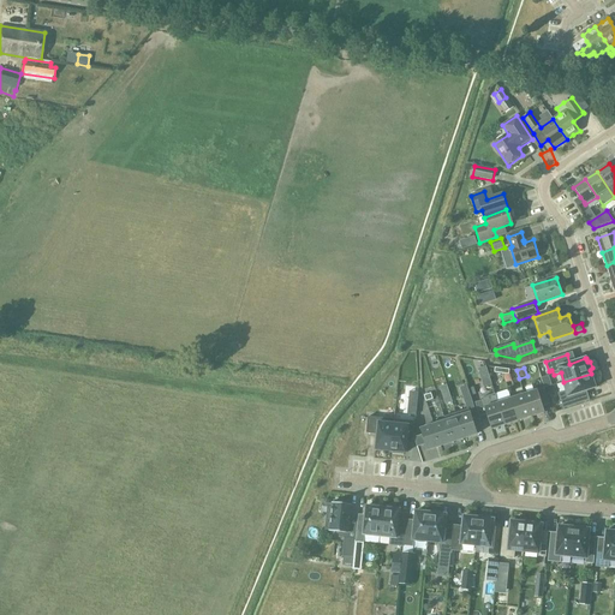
[(591,374),(563,382),(567,392),(559,394),(563,408),(584,402),(581,393),(595,388),(596,388),(596,387),(595,384),(597,383),(595,376),(592,376),(591,374)]
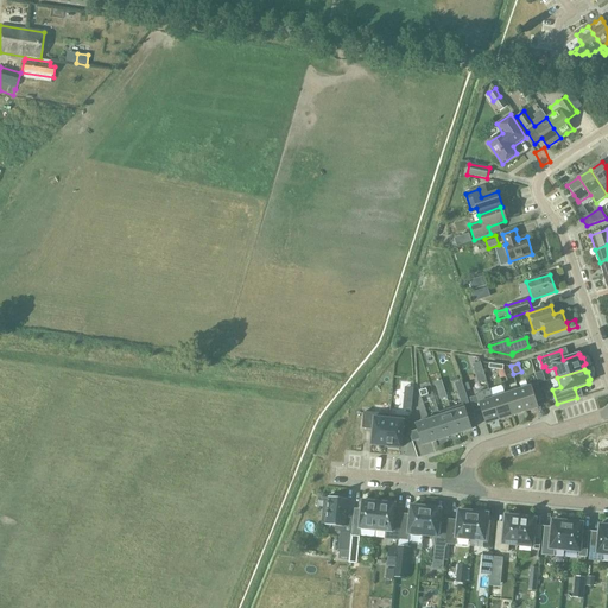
[(532,386),(518,390),(525,412),(539,407),(537,401),(544,399),(539,384),(532,386)]
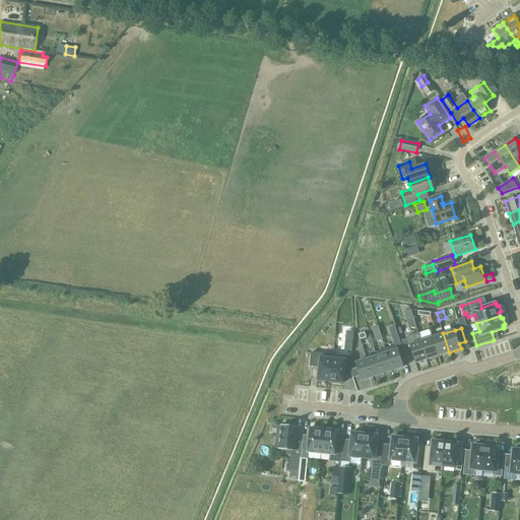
[(354,332),(346,331),(343,349),(351,350),(354,332)]
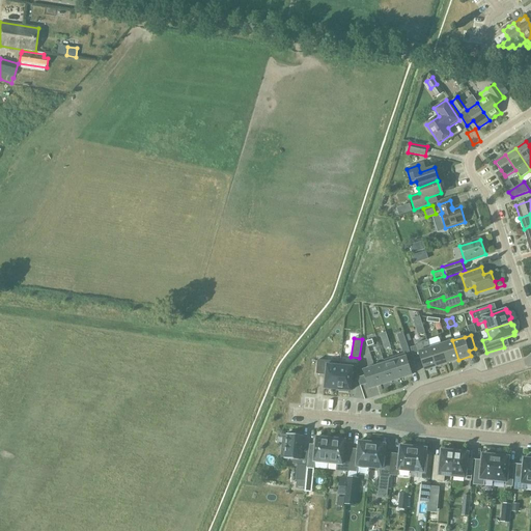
[(416,345),(411,347),(415,359),(421,357),(425,370),(437,367),(430,348),(427,340),(416,343),(416,345)]
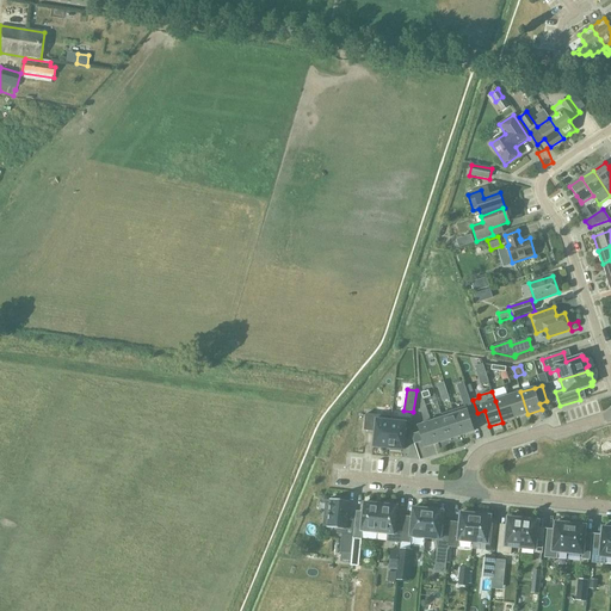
[(520,392),(508,396),(516,418),(528,414),(520,392)]
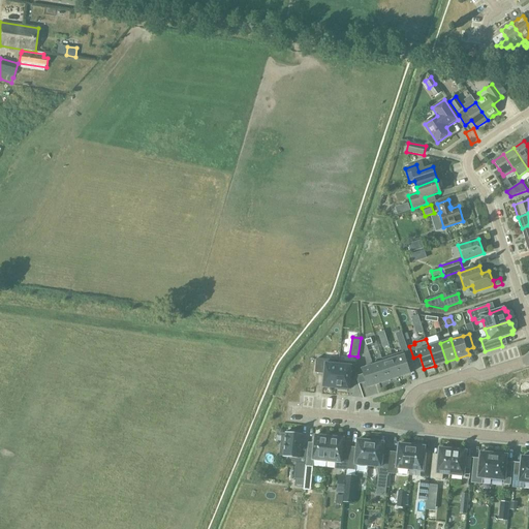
[(440,343),(429,347),(435,366),(446,362),(440,343)]
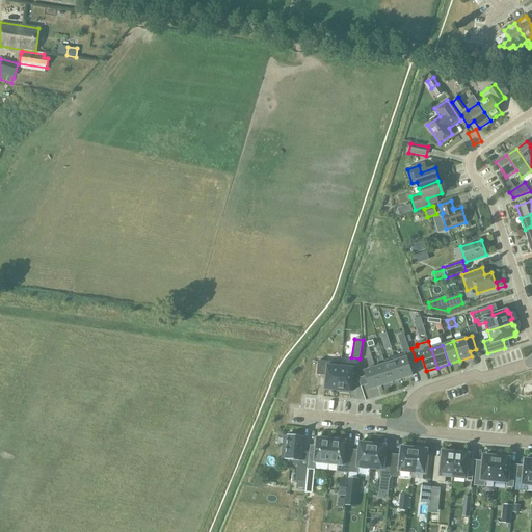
[(404,354),(395,357),(402,379),(413,376),(408,363),(414,362),(408,347),(402,349),(404,354)]
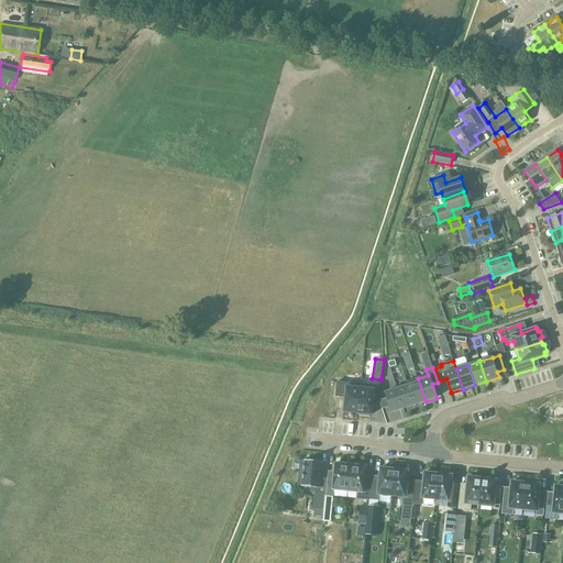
[(418,378),(406,382),(407,386),(414,406),(426,401),(418,378)]
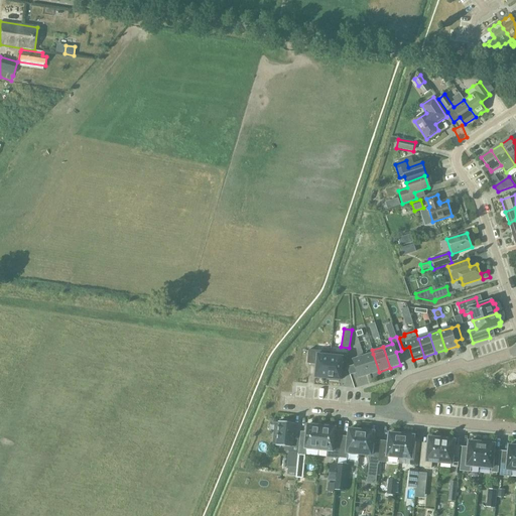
[(312,351),(310,364),(316,365),(315,378),(328,379),(331,353),(312,351)]
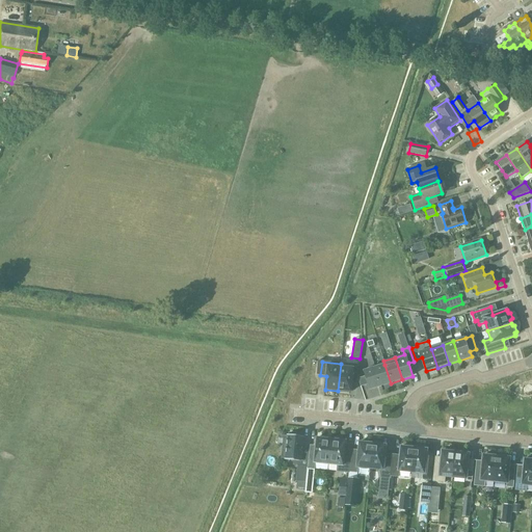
[(341,364),(338,391),(340,391),(339,393),(349,394),(349,392),(351,392),(352,378),(358,379),(360,366),(341,364)]
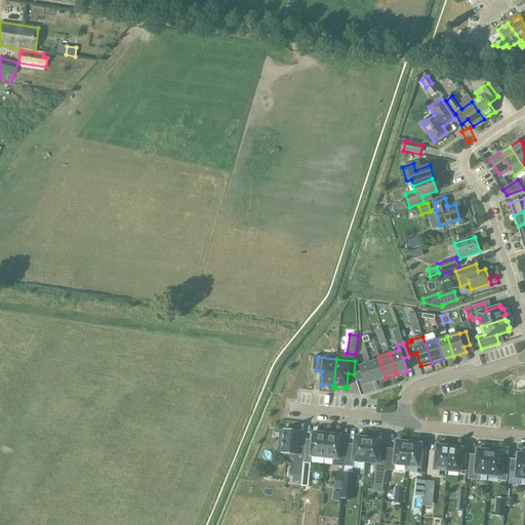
[(379,360),(369,363),(375,381),(386,378),(379,360)]
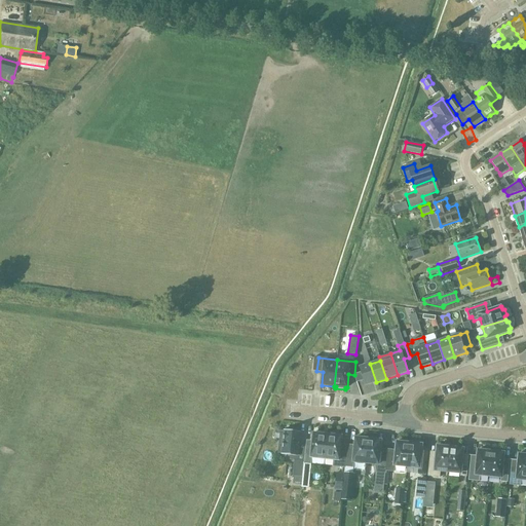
[(362,373),(354,375),(357,382),(364,380),(366,385),(376,382),(370,364),(360,367),(362,373)]
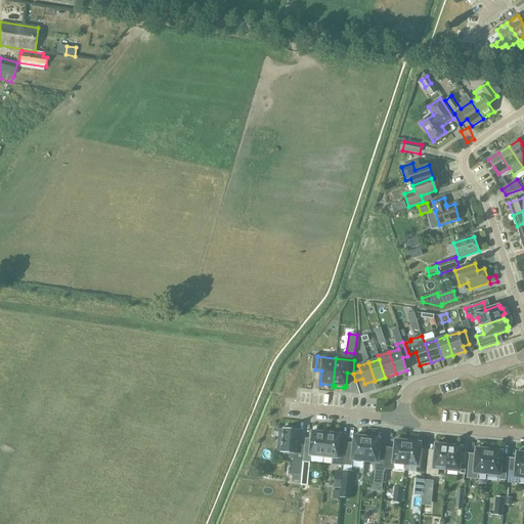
[(301,430),(285,428),(285,429),(284,438),(279,438),(278,450),(281,451),(281,452),(298,454),(298,453),(301,430)]
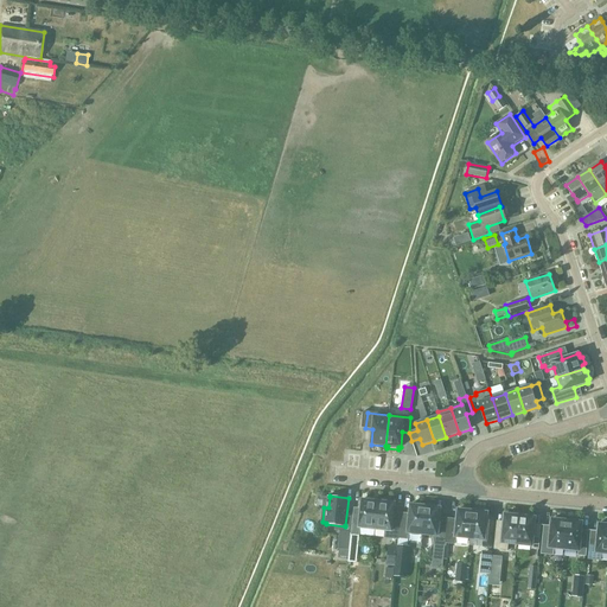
[(352,530),(352,534),(359,535),(360,528),(376,529),(379,500),(377,500),(376,498),(369,497),(368,499),(363,499),(362,513),(355,513),(352,530)]
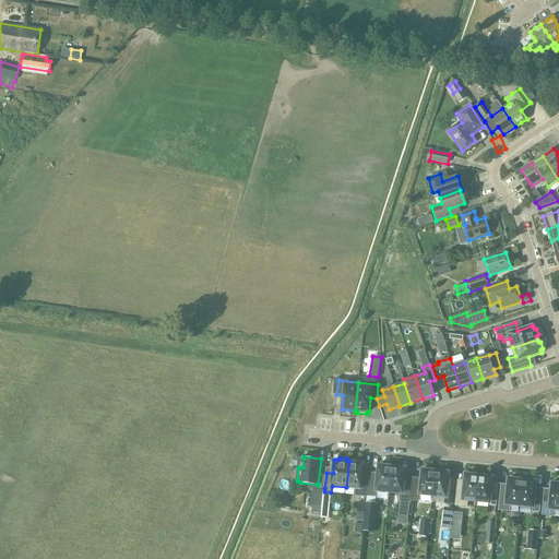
[(349,461),(346,487),(356,488),(355,495),(367,496),(369,477),(363,476),(364,463),(360,462),(359,460),(352,460),(352,462),(349,461)]
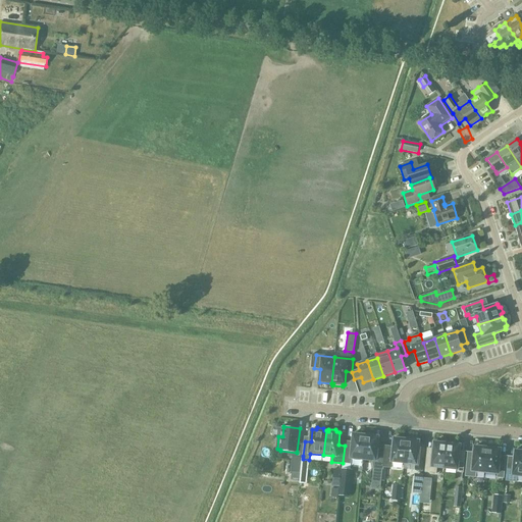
[(345,446),(343,463),(344,463),(351,463),(352,458),(364,459),(365,447),(366,435),(364,434),(364,432),(356,432),(356,433),(354,433),(353,442),(351,442),(351,446),(345,446)]
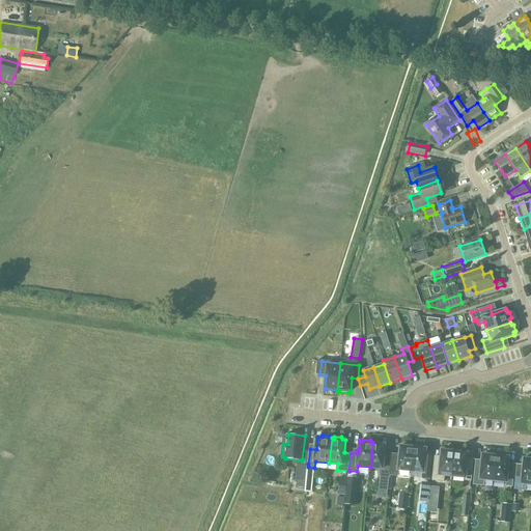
[(371,454),(370,467),(374,468),(380,468),(381,472),(381,476),(381,480),(380,485),(384,485),(388,485),(389,481),(389,477),(390,477),(390,475),(392,458),(389,457),(386,457),(386,454),(385,453),(385,449),(386,444),(383,444),(384,442),(380,441),(375,441),(375,443),(372,443),(371,454)]
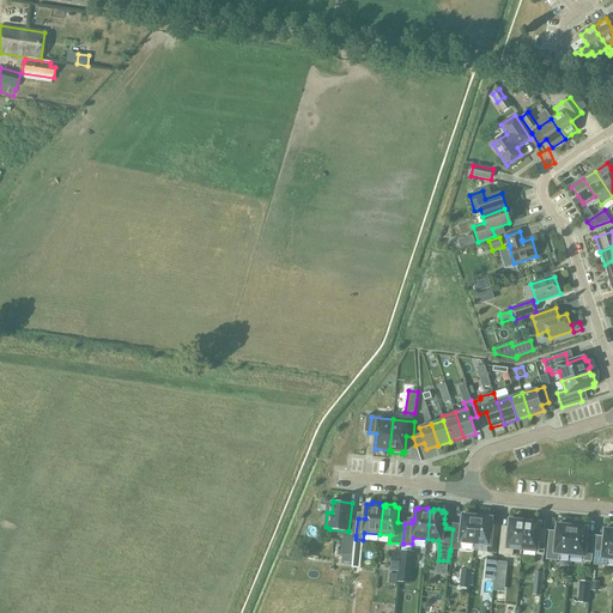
[(453,529),(450,548),(460,548),(461,542),(475,544),(478,516),(475,516),(474,513),(472,513),(471,515),(463,514),(461,527),(459,529),(453,529)]
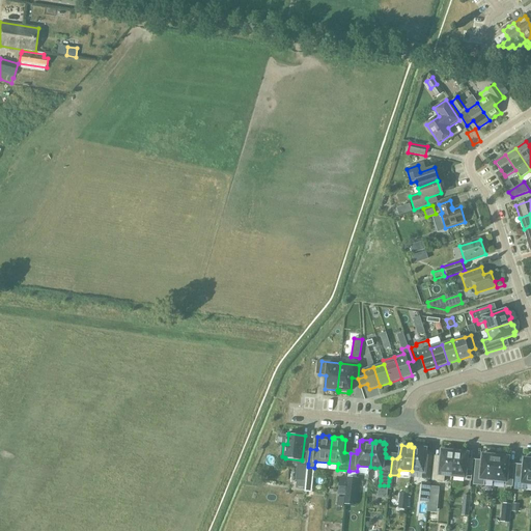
[(414,447),(412,471),(423,472),(423,478),(430,479),(431,463),(432,453),(426,453),(426,448),(424,448),(423,446),(417,445),(416,447),(414,447)]
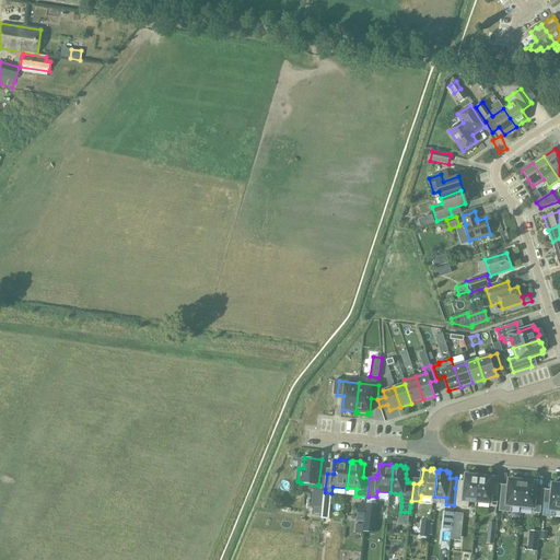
[(477,502),(480,474),(473,473),(473,475),(466,475),(464,489),(457,488),(456,506),(469,508),(469,501),(477,502)]
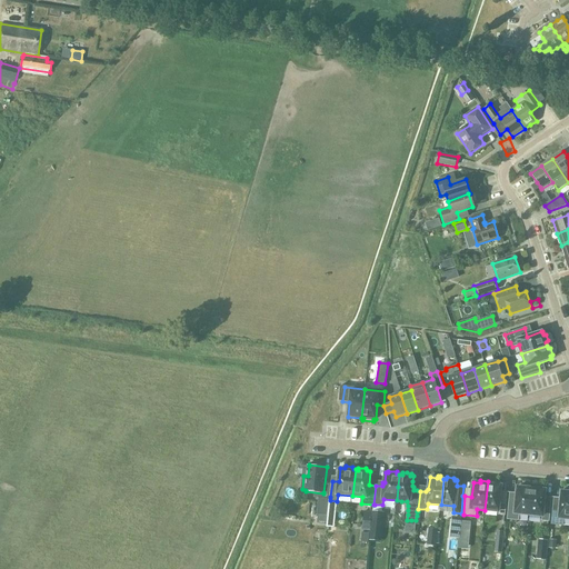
[(496,482),(488,481),(485,510),(499,511),(498,515),(506,515),(508,498),(502,497),(501,496),(502,485),(496,485),(496,482)]
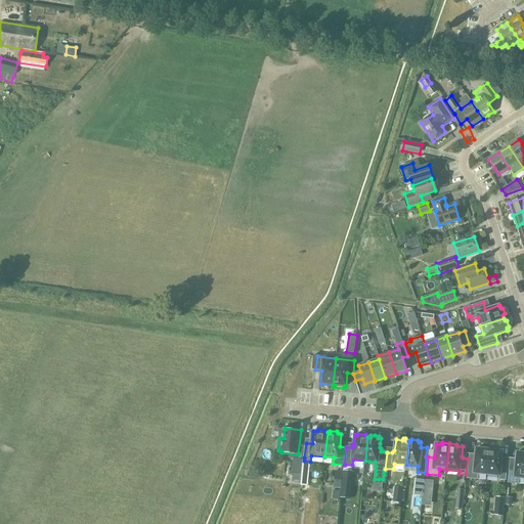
[(487,474),(489,447),(483,447),(482,448),(476,448),(475,463),(469,462),(467,478),(478,479),(479,473),(487,474)]
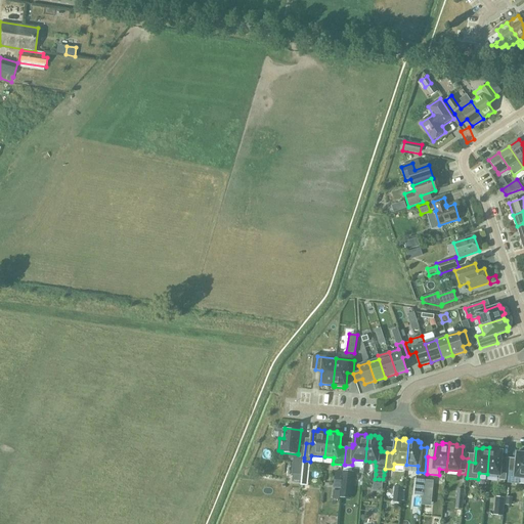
[(496,448),(489,447),(487,474),(499,475),(499,479),(506,480),(508,463),(501,463),(503,450),(496,450),(496,448)]
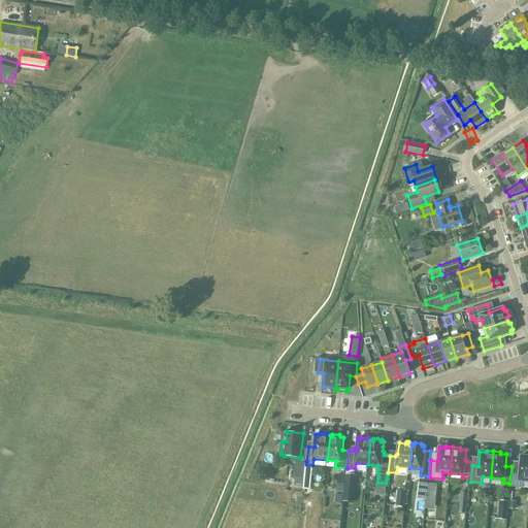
[(527,481),(527,454),(524,454),(524,456),(521,456),(520,470),(514,469),(512,486),(523,487),(524,481),(527,481)]
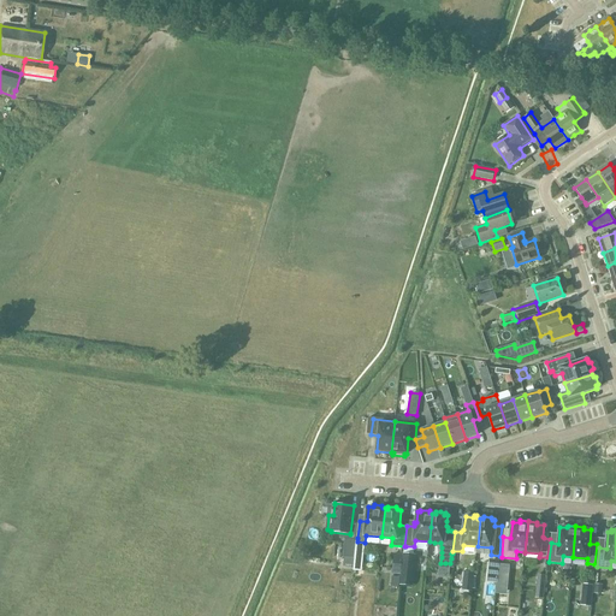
[(347,537),(344,556),(345,556),(355,557),(356,552),(357,542),(357,538),(347,537)]
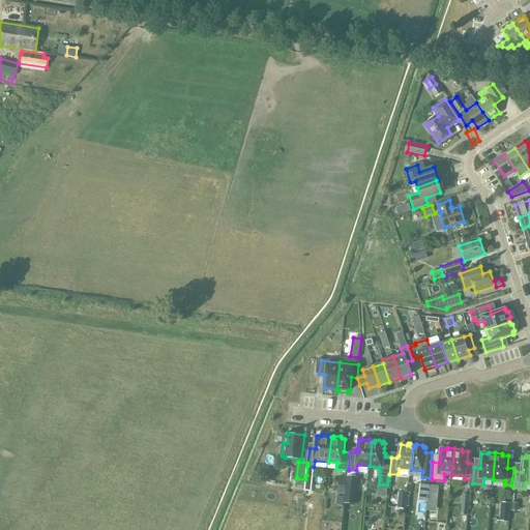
[(346,487),(345,497),(349,498),(353,498),(354,488),(355,477),(351,477),(347,476),(346,487)]
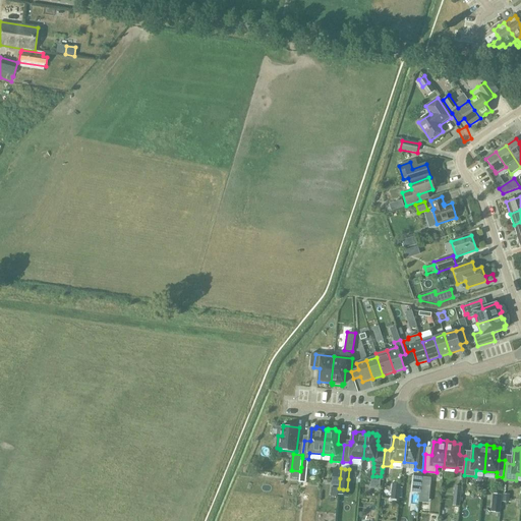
[(420,495),(429,496),(430,479),(422,478),(420,495)]
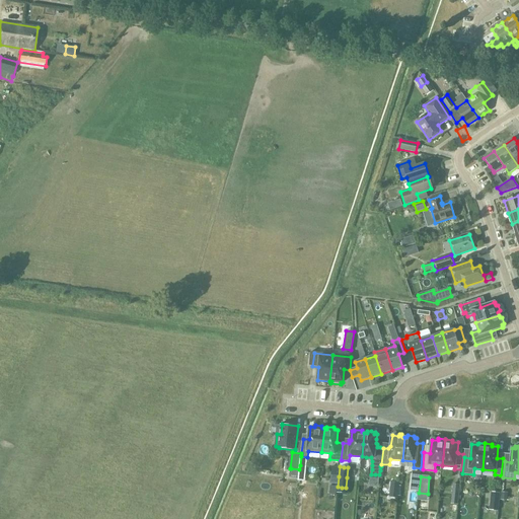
[(390,482),(390,490),(398,491),(399,483),(390,482)]
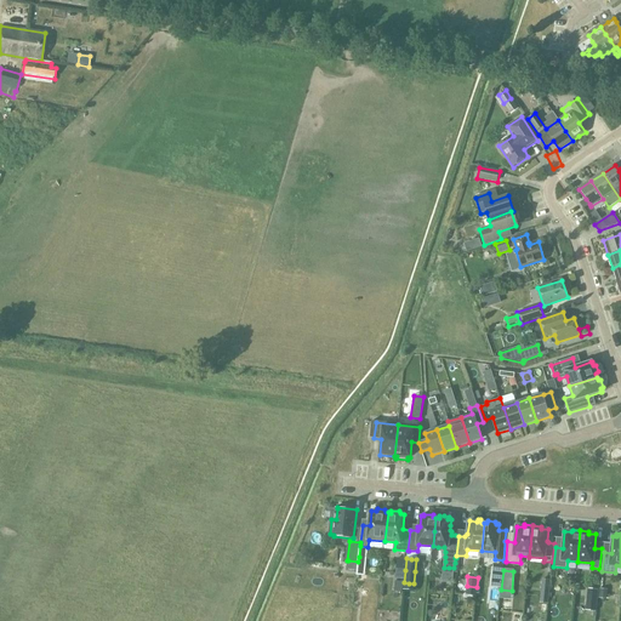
[(587,588),(585,608),(596,609),(597,590),(587,588)]
